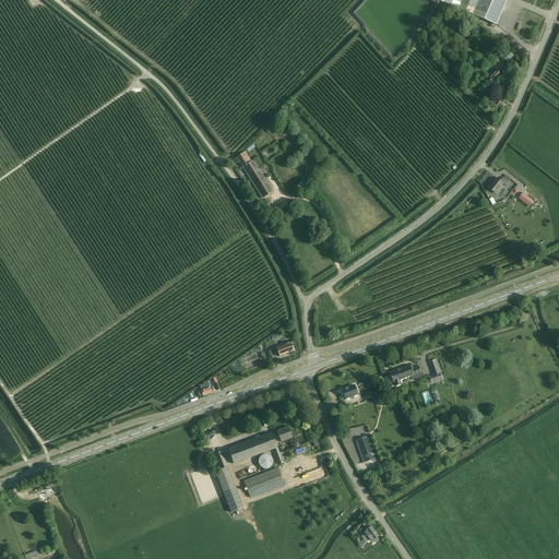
[(436,0),(459,10),(497,25),(499,20),(507,0),(436,0)]
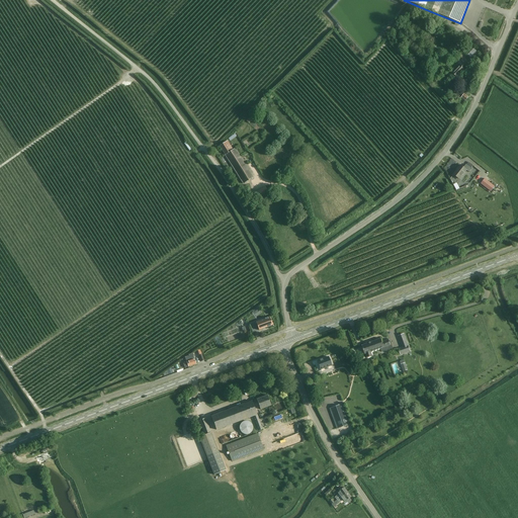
[(454,37),(452,39),(459,48),(461,46),(454,37)]
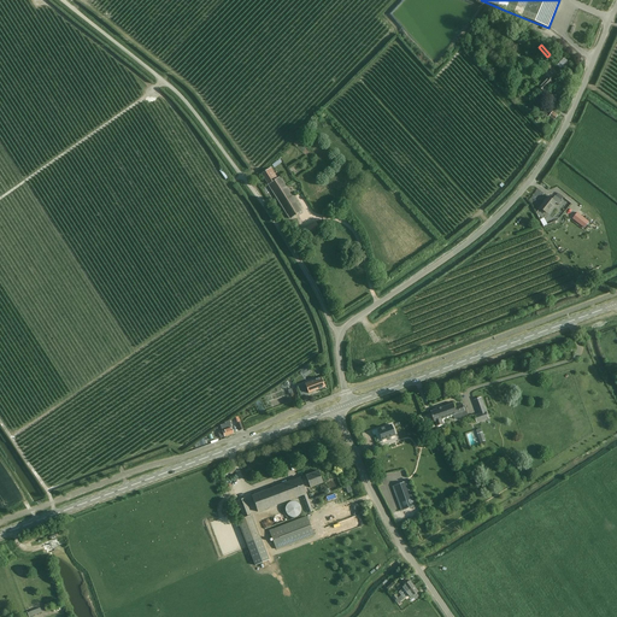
[(562,66),(568,59),(564,56),(558,64),(562,66)]
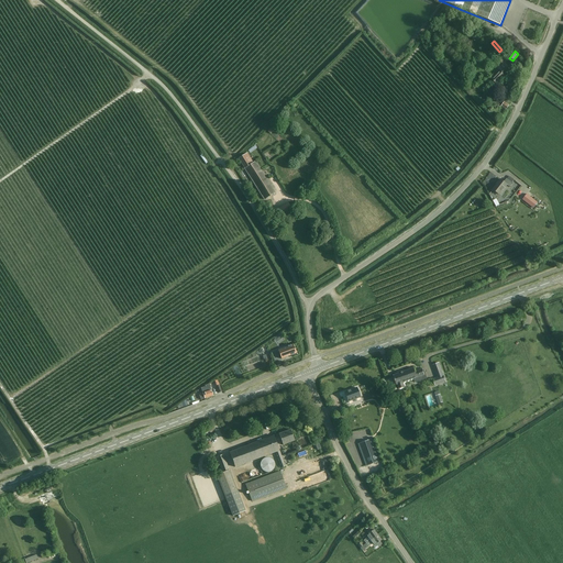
[(503,73),(505,69),(507,72),(510,68),(503,61),(496,67),(500,72),(492,79),(496,84),(505,75),(503,73)]
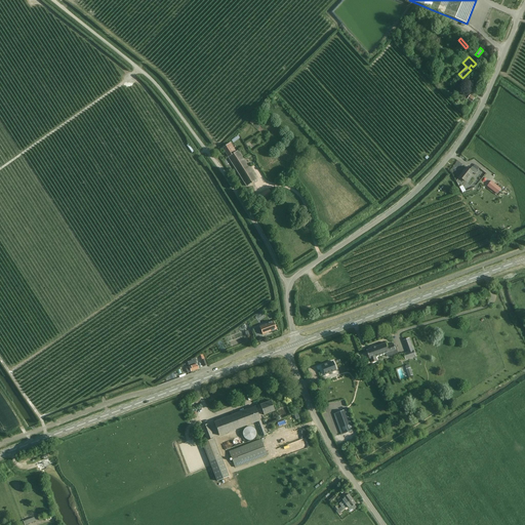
[(246,187),(255,180),(237,151),(236,152),(230,144),(223,148),(229,157),(228,157),(246,187)]
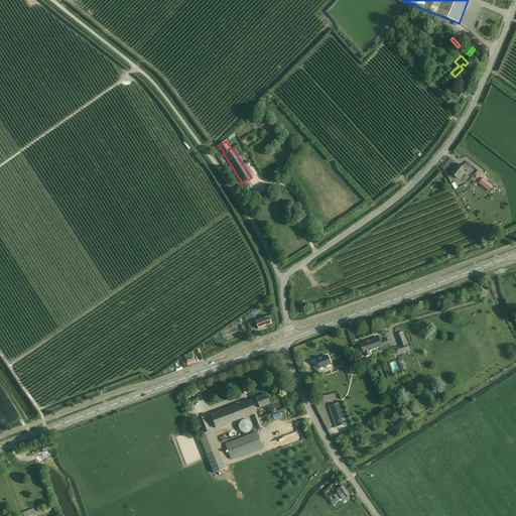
[(448,173),(454,166),(448,162),(443,169),(448,173)]
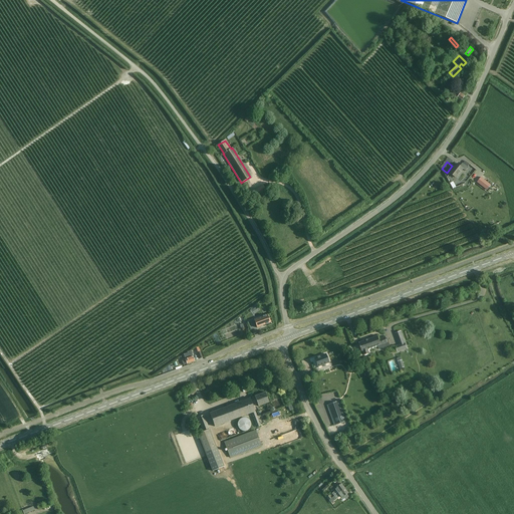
[(450,173),(456,178),(463,169),(466,171),(468,168),(463,163),(460,167),(457,164),(450,173)]
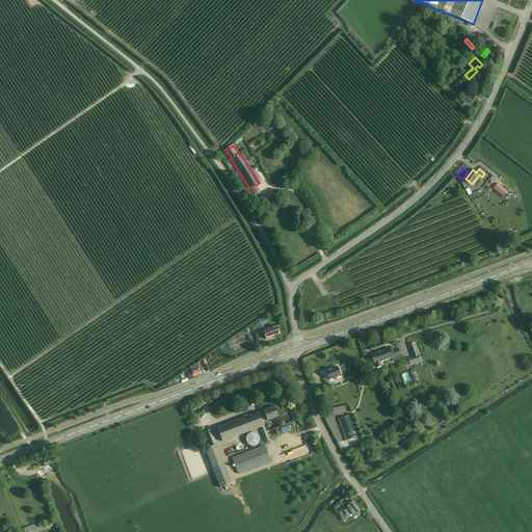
[(498,184),(494,188),(504,196),(507,191),(498,184)]
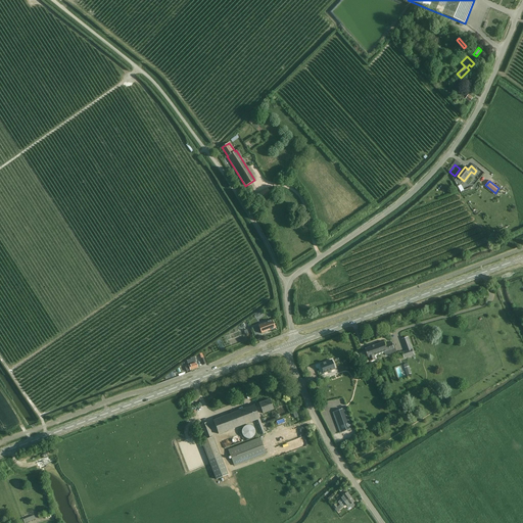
[(321,274),(326,284),(342,275),(337,266),(321,274)]
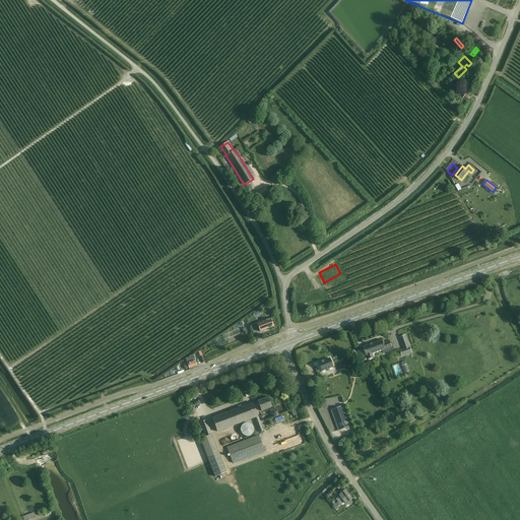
[(307,277),(297,284),(300,288),(310,281),(307,277)]
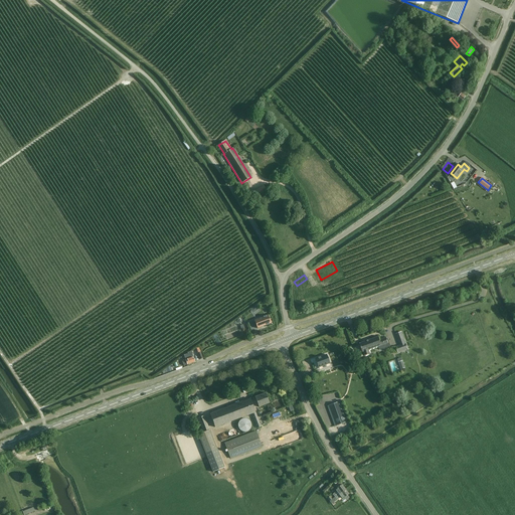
[(258,328),(271,323),(268,315),(254,320),(258,328)]
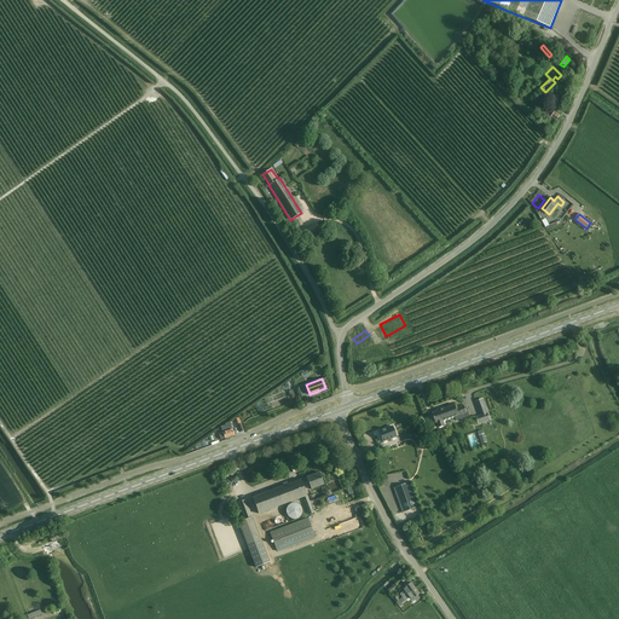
[(491,418),(484,399),(478,400),(482,415),(478,416),(480,422),(491,418)]
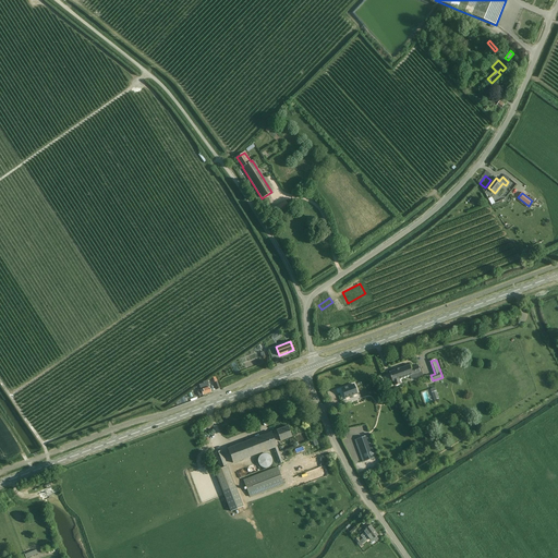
[(410,365),(389,373),(393,381),(395,381),(396,386),(401,384),(400,379),(410,376),(411,378),(419,376),(417,375),(423,373),(421,368),(420,365),(419,366),(411,368),(410,365)]
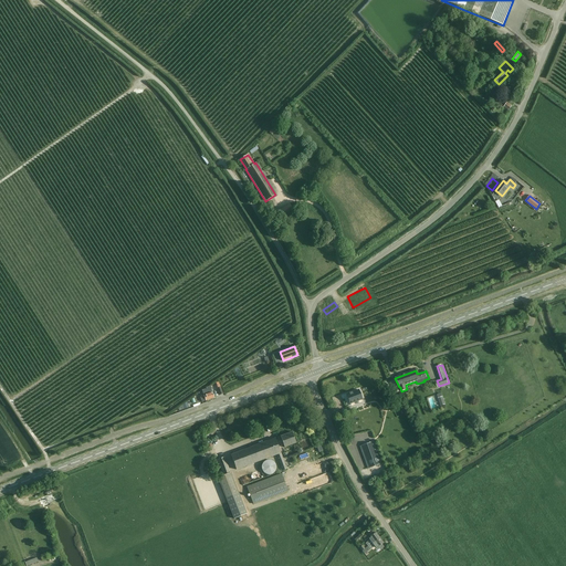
[(202,401),(206,400),(206,401),(215,398),(210,386),(206,388),(207,388),(202,390),(203,396),(200,397),(202,401)]
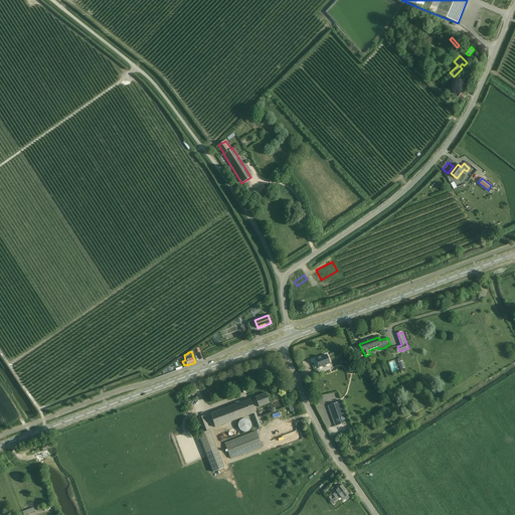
[(326,355),(315,359),(318,367),(329,363),(326,355)]
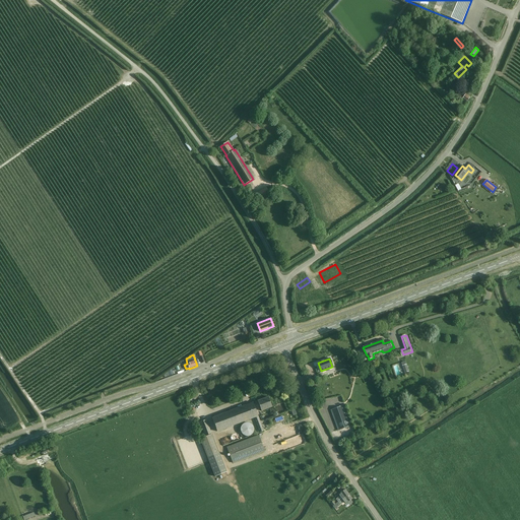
[(261,411),(272,407),(268,397),(257,401),(261,411)]
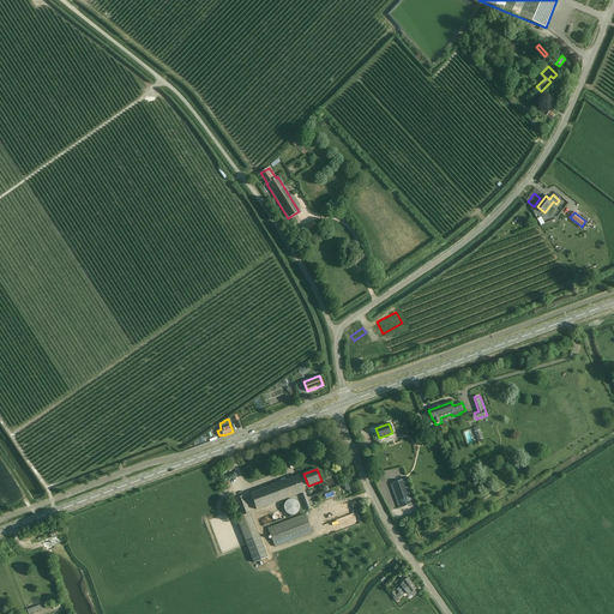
[(299,475),(298,476),(251,494),(257,510),(305,492),(299,475)]
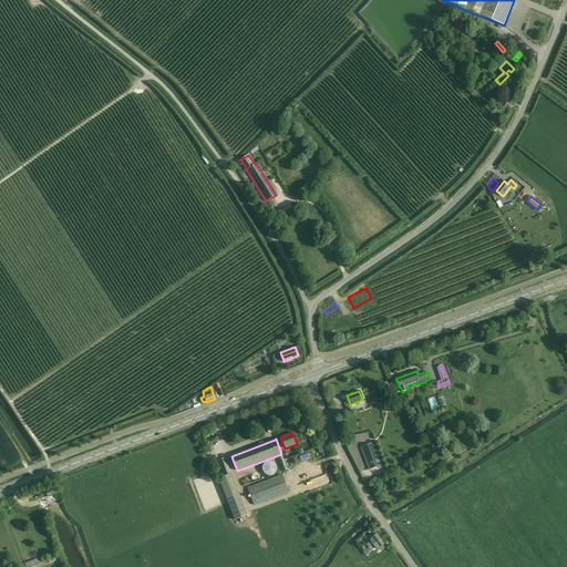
[(369,470),(382,464),(373,443),(361,447),(369,470)]
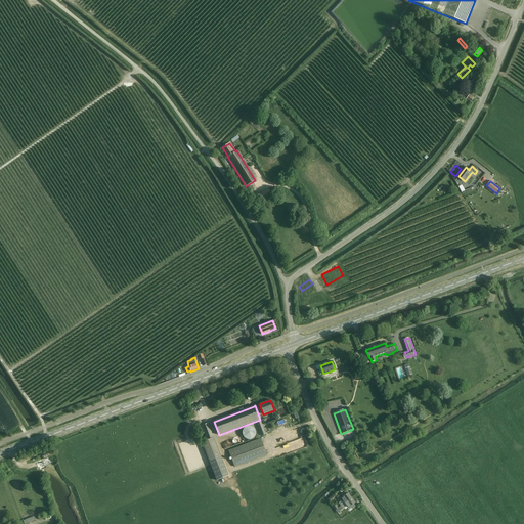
[(262,436),(265,434),(260,421),(257,422),(262,436)]
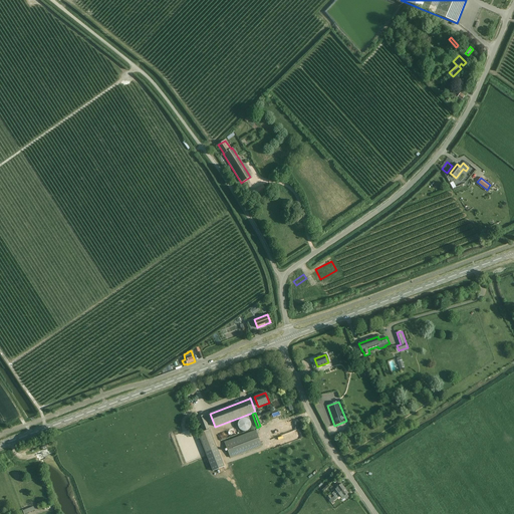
[(203,431),(209,429),(204,416),(198,418),(203,431)]
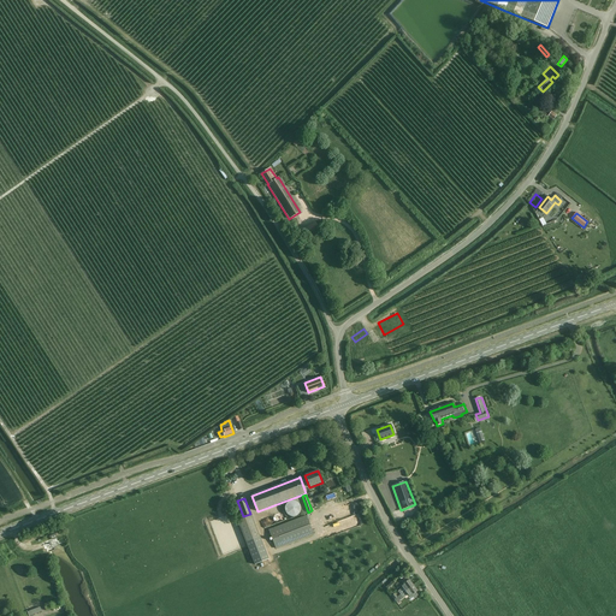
[(300,511),(301,509),(300,507),(300,505),(298,504),(297,503),(296,503),(295,502),(294,502),(291,502),(290,502),(288,504),(286,504),(286,507),(285,508),(285,509),(285,510),(285,511),(288,514),(289,515),(290,516),(291,516),(292,516),(294,516),(295,516),(297,515),(298,515),(298,514),(300,513),(300,511)]
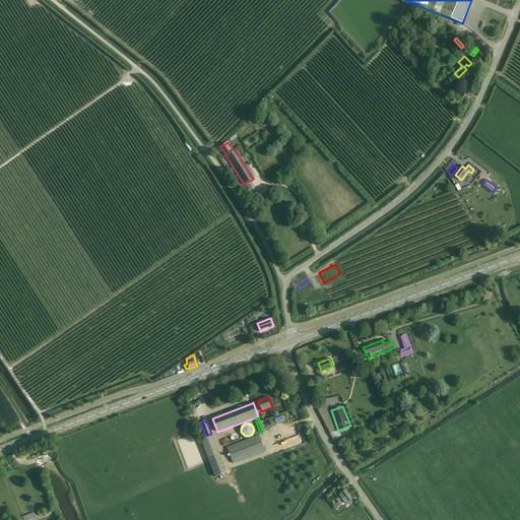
[(289,429),(288,428),(273,433),(276,441),(303,432),(301,425),(289,429)]
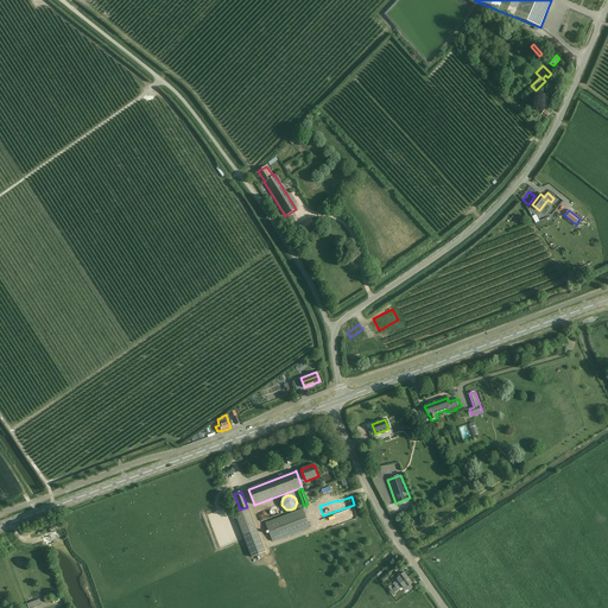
[(247,507),(234,513),(242,536),(257,530),(247,507)]
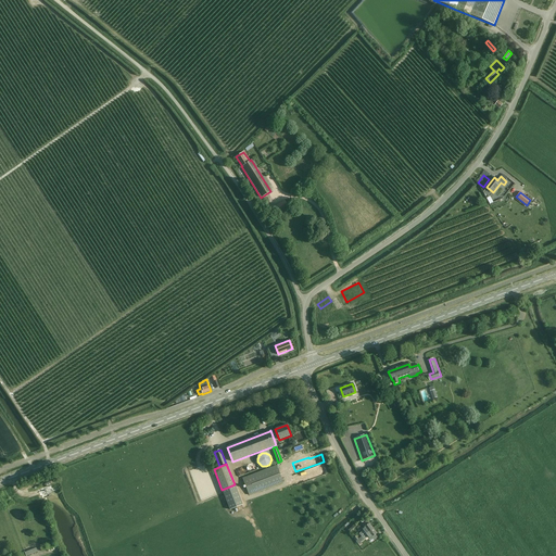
[(249,495),(282,482),(276,466),(242,478),(249,495)]
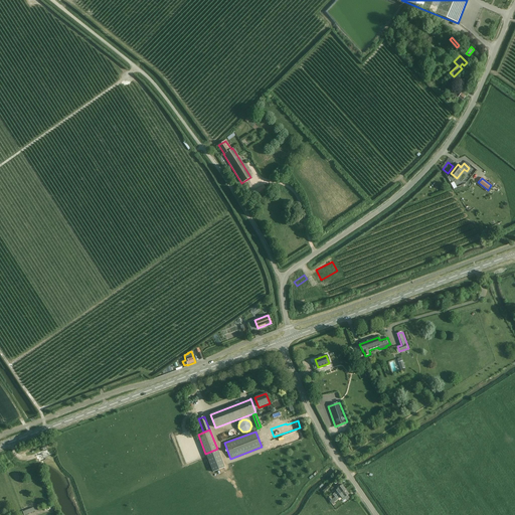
[(281,443),(277,444),(275,438),(271,440),(273,447),(281,444),(281,443)]
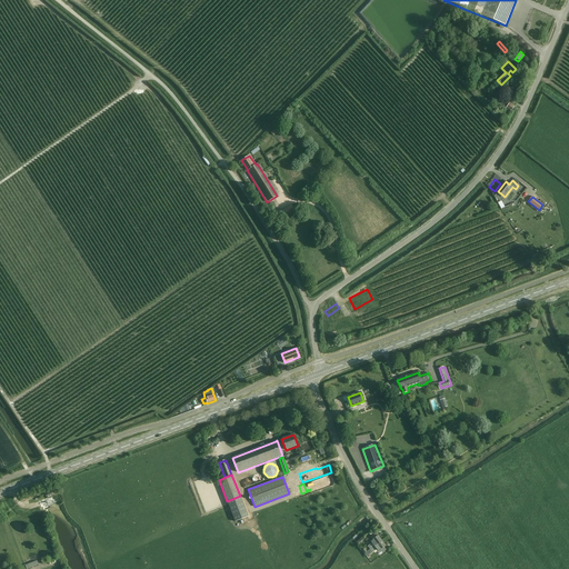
[(248,517),(240,496),(227,501),(235,522),(248,517)]
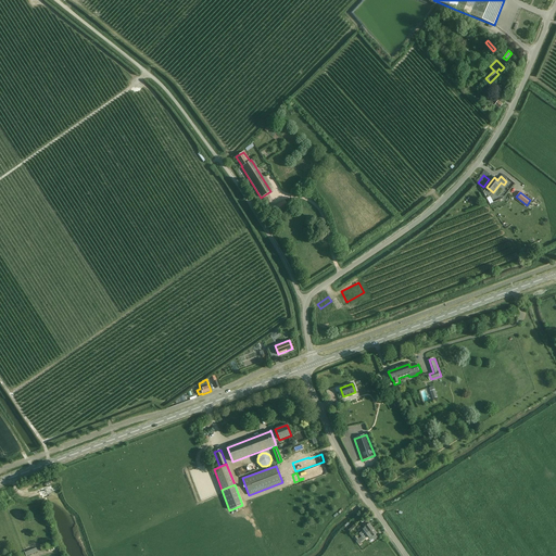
[(362,536),(373,528),(369,523),(362,529),(364,531),(359,533),(362,536)]
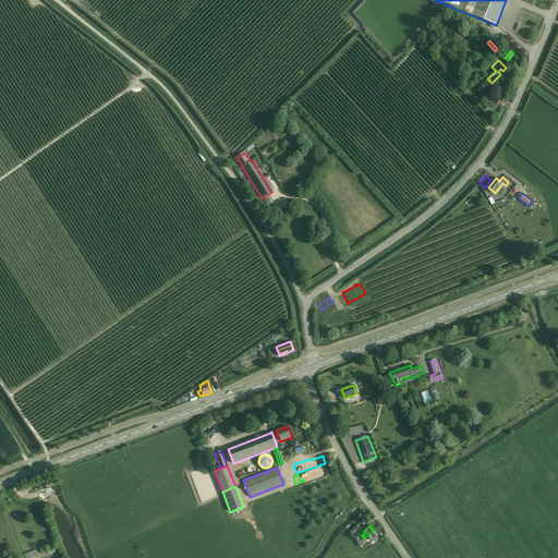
[(373,544),(375,542),(378,540),(376,536),(378,535),(375,531),(374,530),(363,538),(365,542),(370,538),(371,541),(371,542),(372,544),(373,544)]
